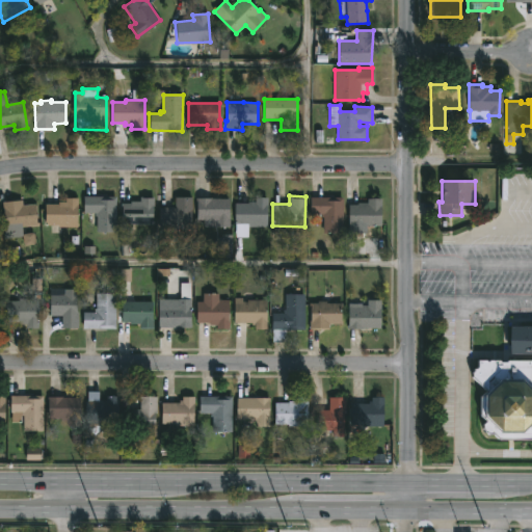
[(116,196),(116,232),(96,232),(96,216),(95,216),(95,213),(82,213),(82,196),(116,196)]
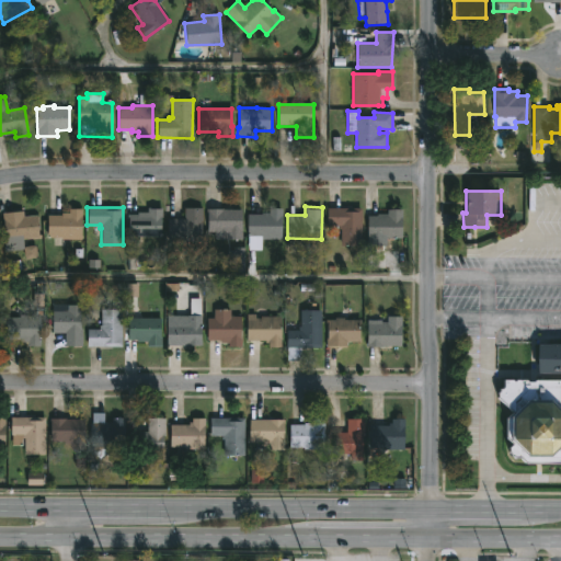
[(81,208),(81,239),(46,238),(47,215),(61,215),(61,213),(67,213),(68,208),(81,208)]
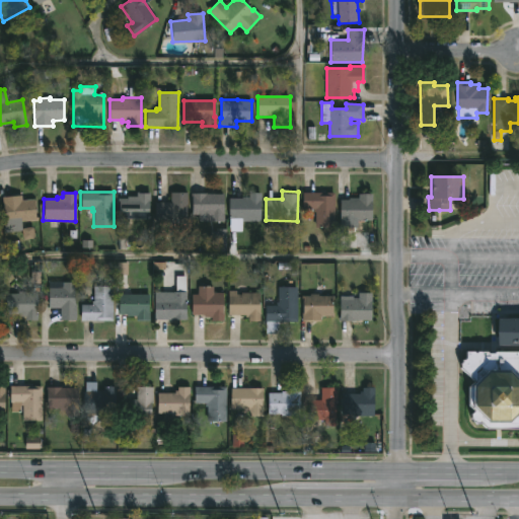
[(149,219),(119,218),(119,199),(126,199),(126,196),(135,197),(135,193),(149,193),(149,219)]
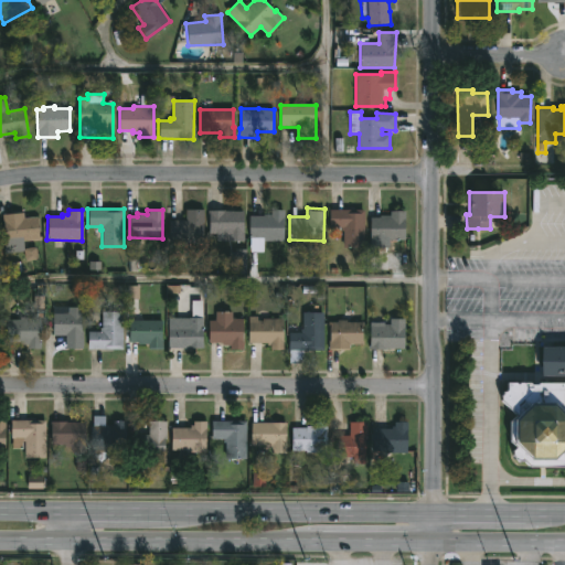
[(203,210),(203,244),(169,243),(169,221),(184,221),(185,210),(203,210)]
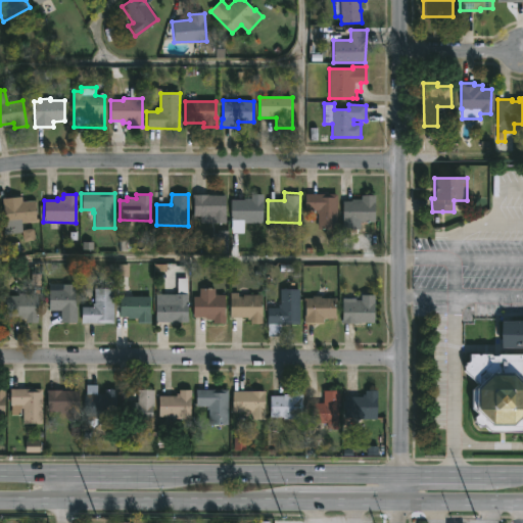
[(264,194),(264,223),(247,223),(247,221),(231,221),(231,199),(244,200),(244,198),(250,198),(250,194),(264,194)]
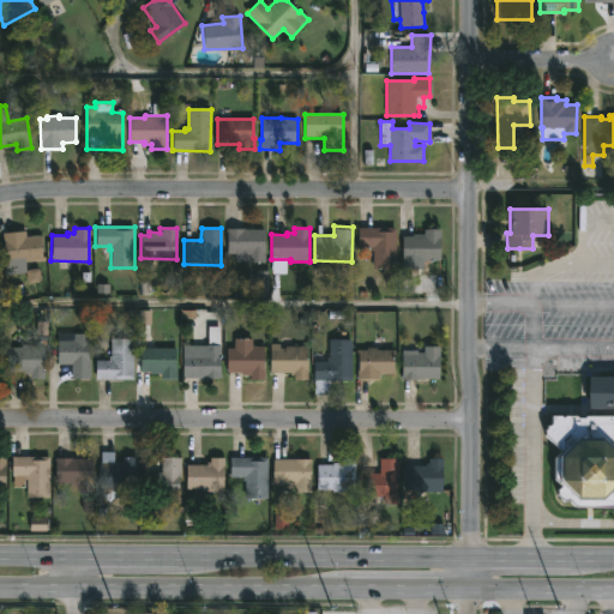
[(397,228),(396,269),(373,268),(373,251),(369,251),(369,247),(359,247),(359,228),(397,228)]
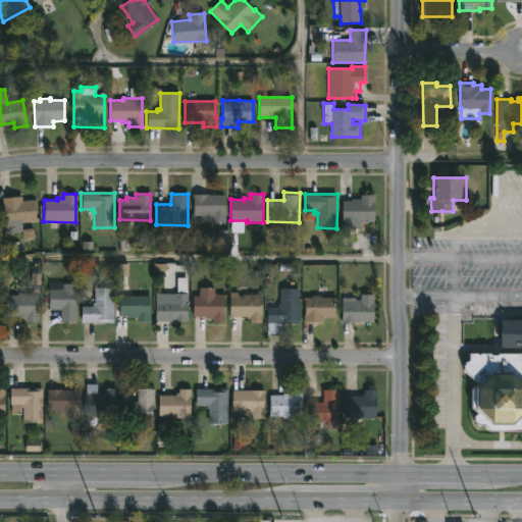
[(225,195),(225,223),(200,223),(200,214),(193,214),(193,195),(225,195)]
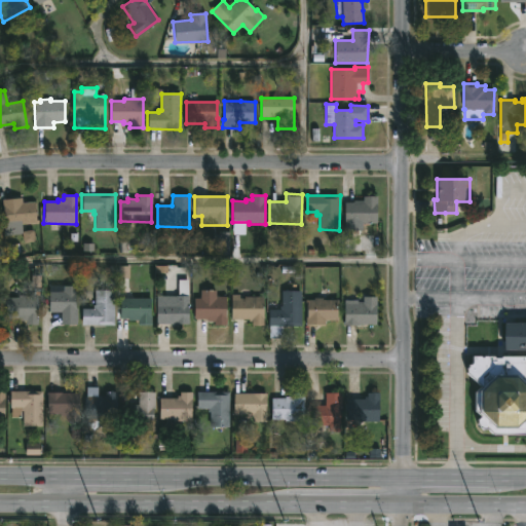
[(362,231),(344,230),(345,202),(353,202),(353,199),(364,200),(364,196),(378,196),(377,223),(362,223),(362,231)]
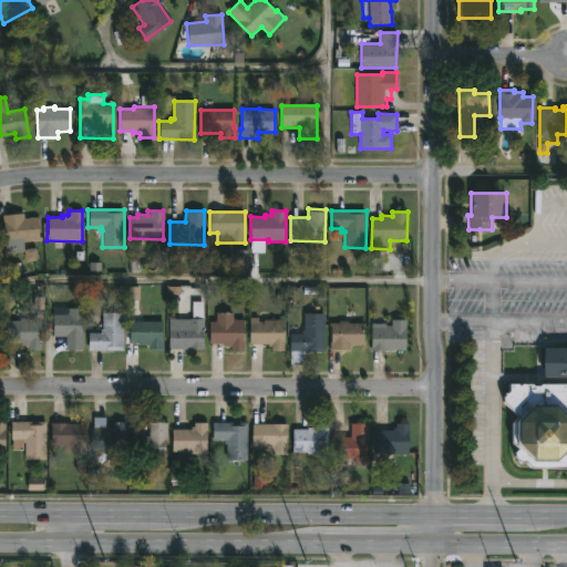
[(23,213),(23,218),(37,217),(39,240),(23,243),(23,251),(4,254),(3,240),(6,240),(3,215),(23,213)]
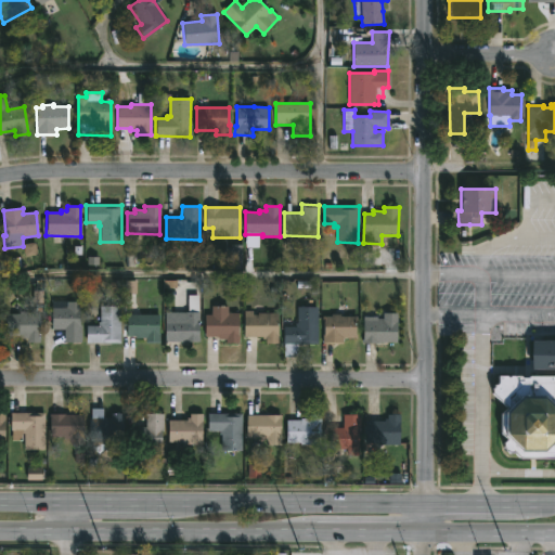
[(80,302),(81,344),(65,344),(65,330),(51,330),(51,308),(66,308),(66,302),(80,302)]
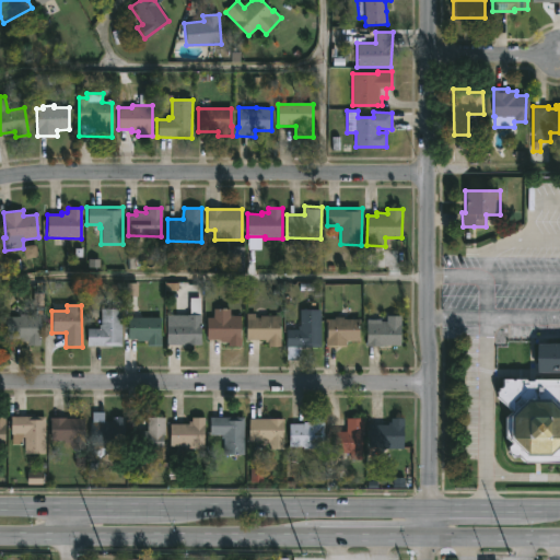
[(91,347),(86,347),(86,328),(97,328),(97,325),(101,325),(101,308),(121,310),(121,347),(91,347)]
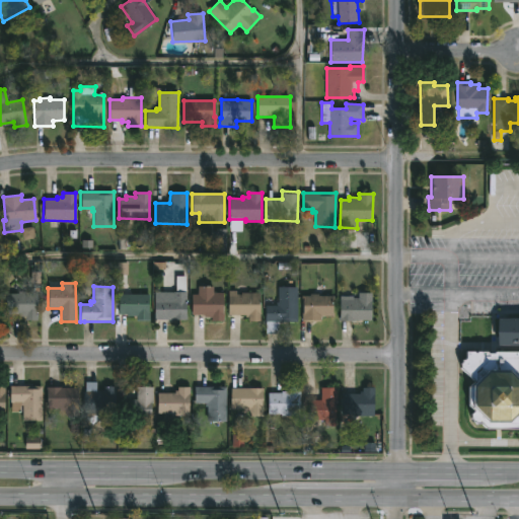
[(214,287),(214,293),(224,293),(223,321),(211,321),(211,317),(205,317),(205,315),(191,315),(191,294),(198,294),(198,286),(214,287)]
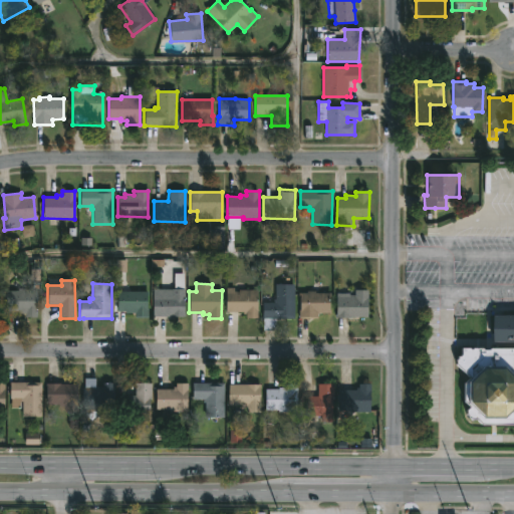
[(266,330),(263,330),(263,302),(273,302),(273,298),(275,298),(275,284),(294,284),(294,319),(276,319),(276,330),(266,330)]
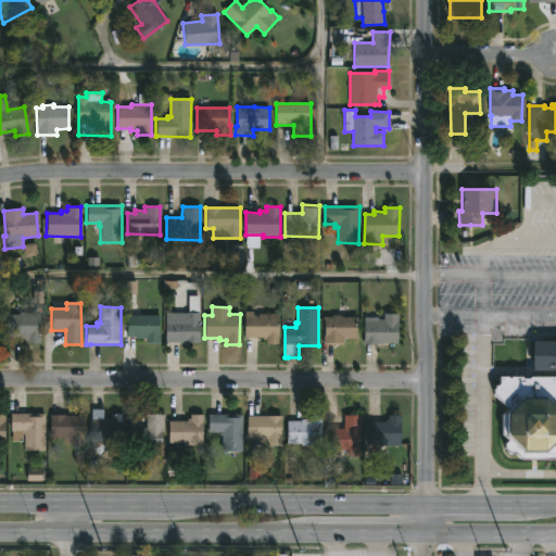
[(252,312),(252,315),(278,314),(279,344),(265,345),(265,340),(263,340),(263,337),(244,337),(244,312),(252,312)]
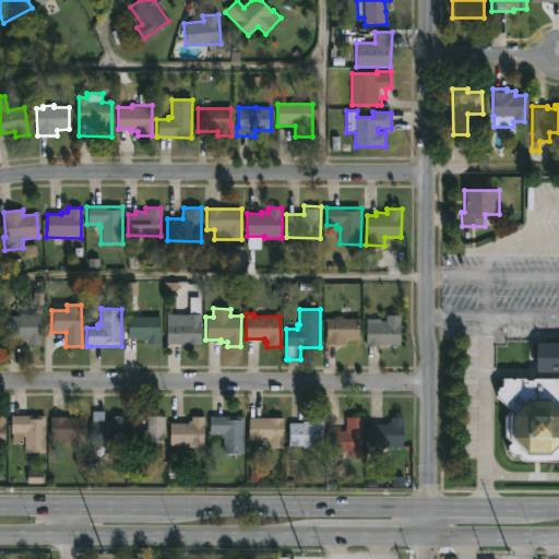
[(40,314),(40,345),(27,345),(27,341),(19,341),(19,339),(4,339),(4,317),(19,317),(19,314),(40,314)]
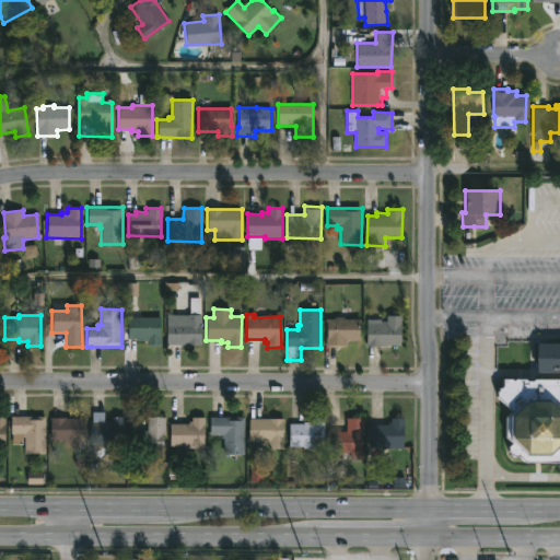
[(200,315),(201,346),(167,345),(167,323),(186,321),(186,315),(200,315)]
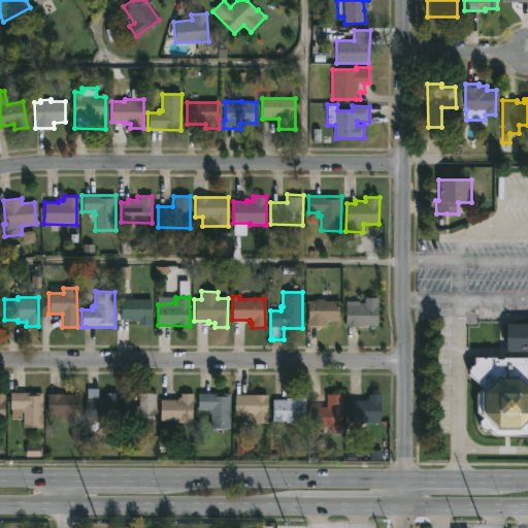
[(323,299),(323,301),(339,301),(339,323),(326,322),(326,328),(306,327),(308,301),(315,301),(315,298),(323,299)]
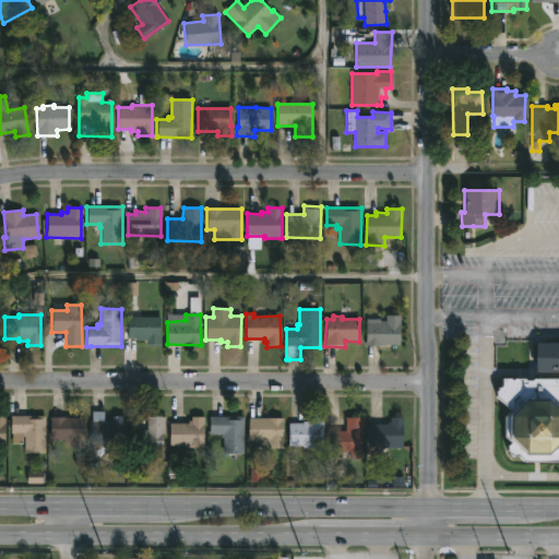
[(369,346),(366,346),(366,322),(385,321),(385,316),(401,316),(401,345),(369,346)]
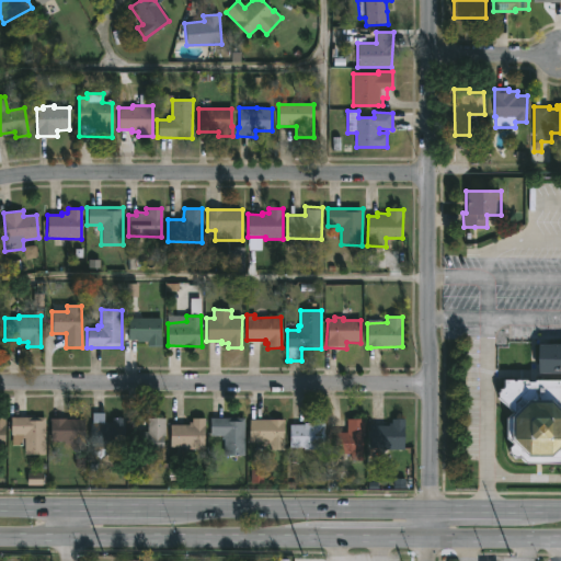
[(160,318),(160,346),(147,346),(147,342),(136,342),(136,340),(127,340),(128,318),(160,318)]
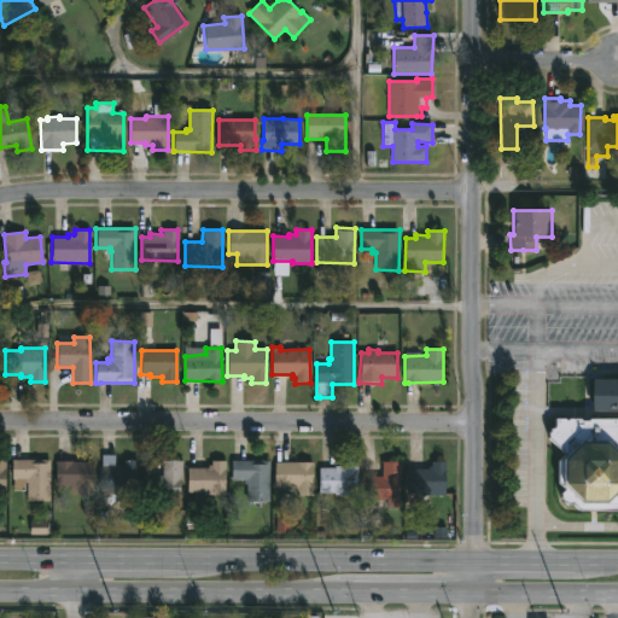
[(617,412),(592,412),(593,373),(607,374),(607,379),(617,379),(617,412)]
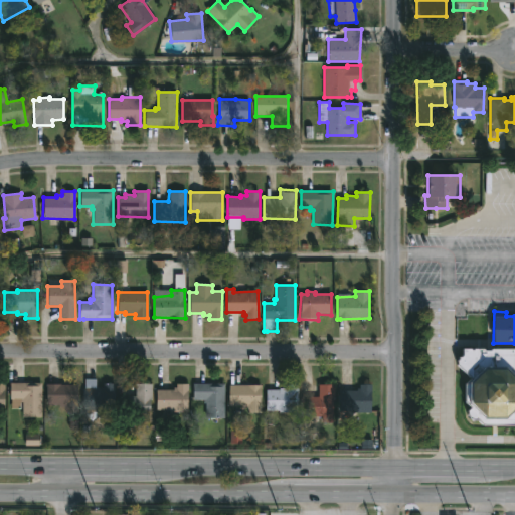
[(514,349),(514,426),(483,426),(478,421),(469,419),(467,416),(467,412),(470,408),(465,402),(465,385),(470,379),(457,366),(458,358),(462,356),(462,349),(469,349),(472,352),(473,349),(483,349),(484,351),(489,352),(491,349),(514,349)]
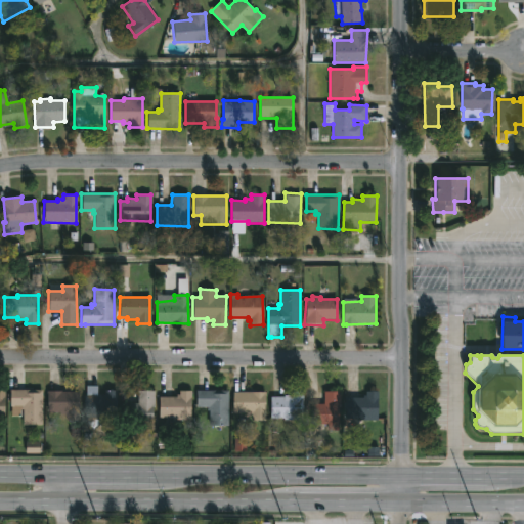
[(97,386),(97,394),(104,394),(104,391),(116,390),(116,419),(96,420),(96,418),(84,418),(84,396),(86,396),(86,386),(97,386)]
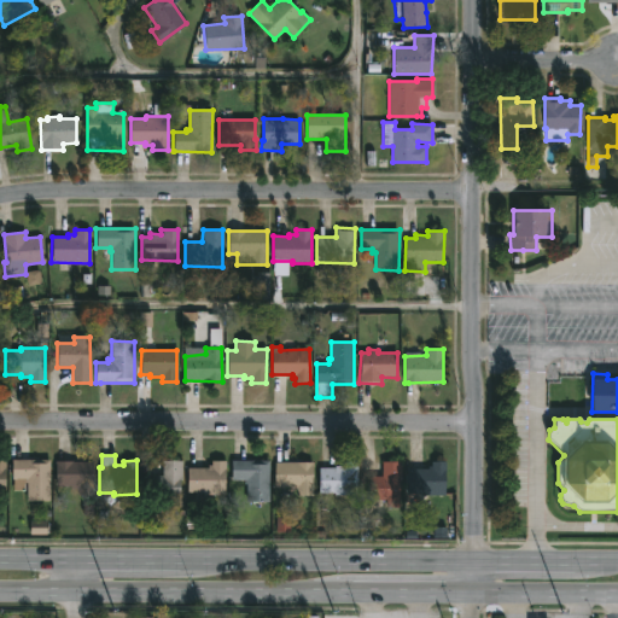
[(50,460),(50,501),(27,501),(27,484),(24,484),(24,491),(12,491),(11,460),(50,460)]
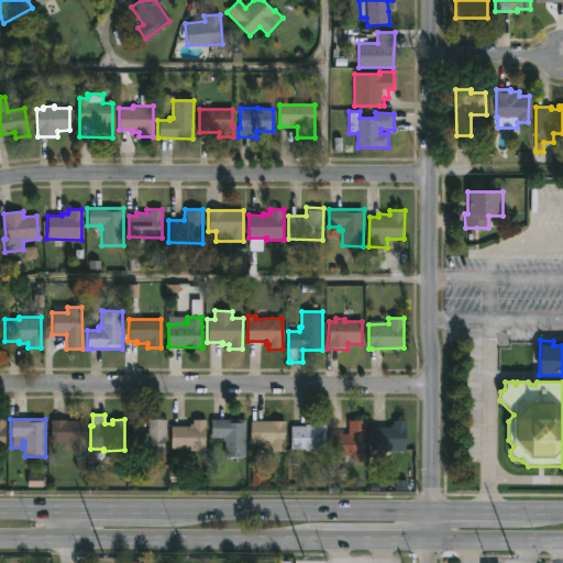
[(245,420),(244,456),(224,456),(224,438),(210,438),(210,419),(245,420)]
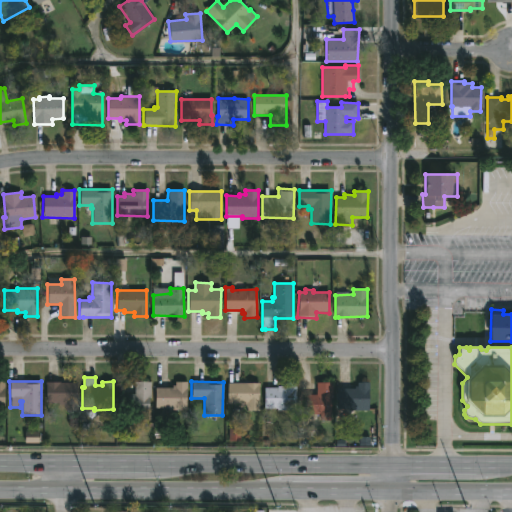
[(61,382),(77,382),(77,410),(65,410),(65,405),(59,405),(59,402),(45,402),(45,382),(61,382)]
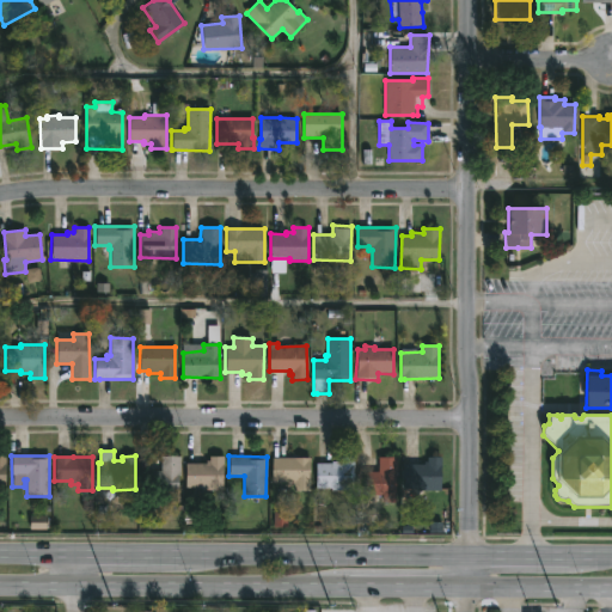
[(179,457),(179,476),(177,476),(177,485),(182,485),(182,491),(178,491),(178,502),(145,502),(145,471),(161,472),(161,457),(179,457)]
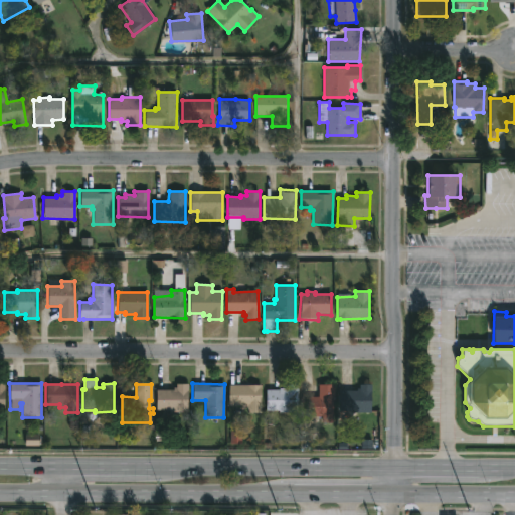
[(187,384),(186,411),(156,410),(156,390),(172,391),(172,388),(176,388),(176,384),(187,384)]
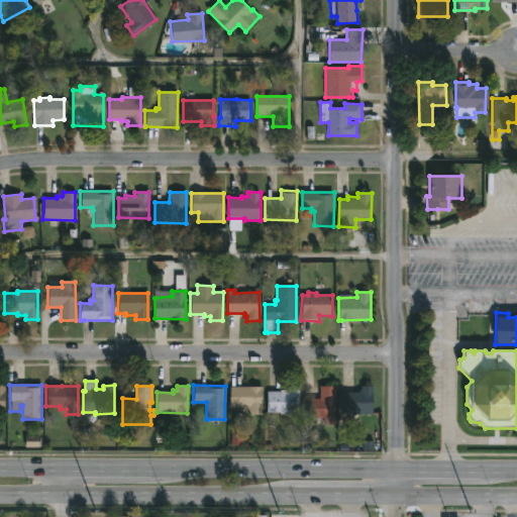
[(299,387),(298,414),(267,412),(268,392),(281,392),(281,390),(287,390),(287,386),(299,387)]
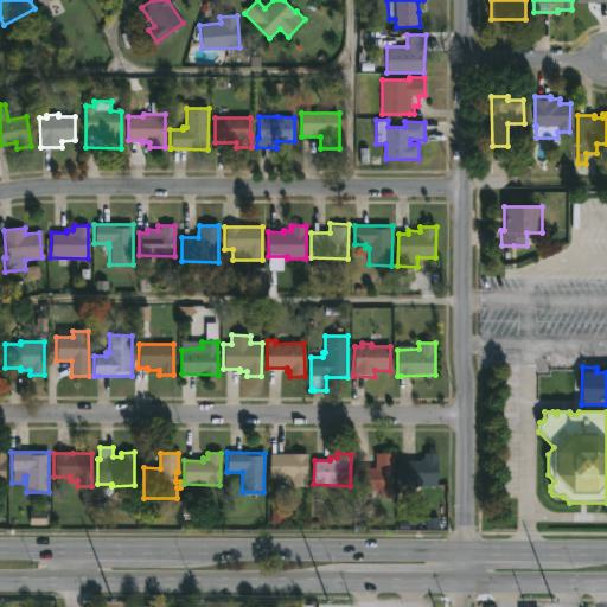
[(395,454),(393,499),(371,498),(371,492),(360,492),(362,468),(375,468),(376,453),(395,454)]
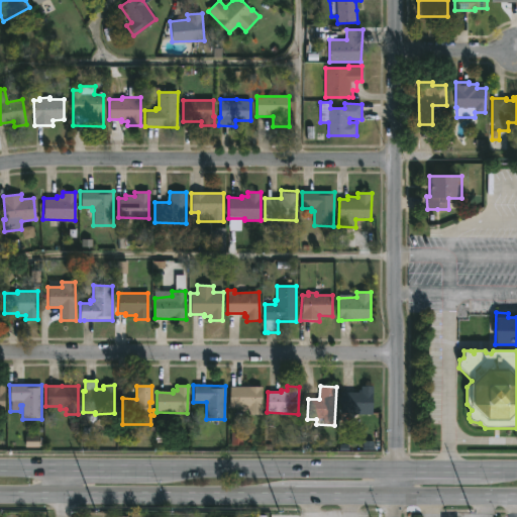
[(373,415),(341,416),(340,393),(358,392),(358,391),(360,391),(360,387),(372,386),(373,415)]
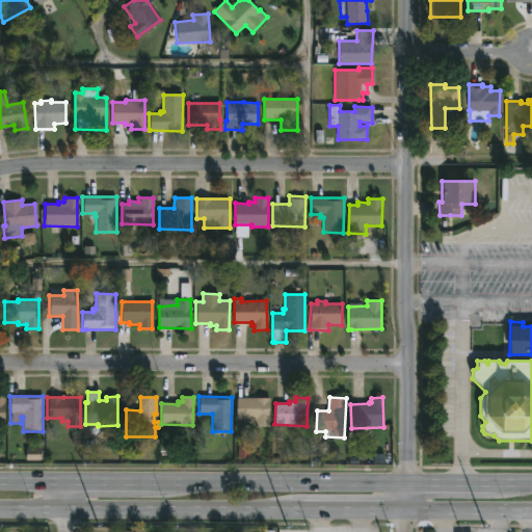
[(269,399),(268,427),(255,426),(255,422),(236,420),(237,398),(269,399)]
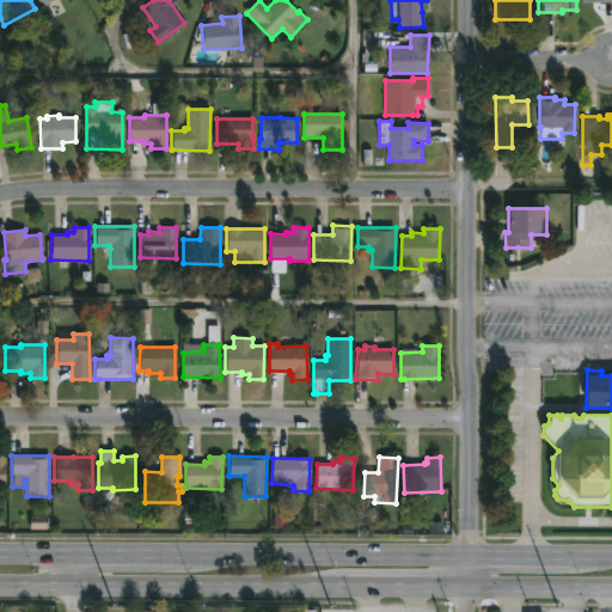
All buildings are outlined.
